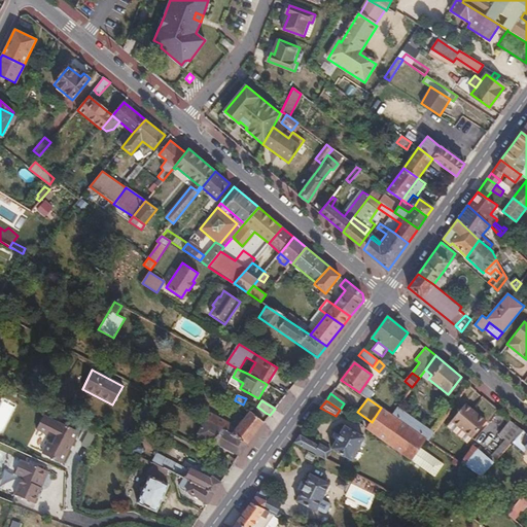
[(383,409),(391,415),(396,408),(388,402),(383,409)]
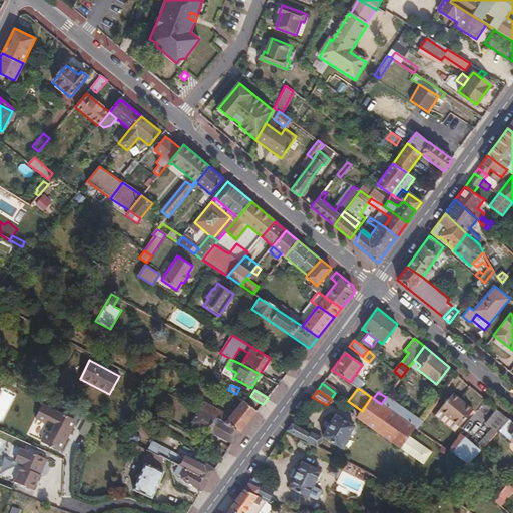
[(440,409),(460,426),(472,411),(459,401),(461,398),(454,393),(440,409)]
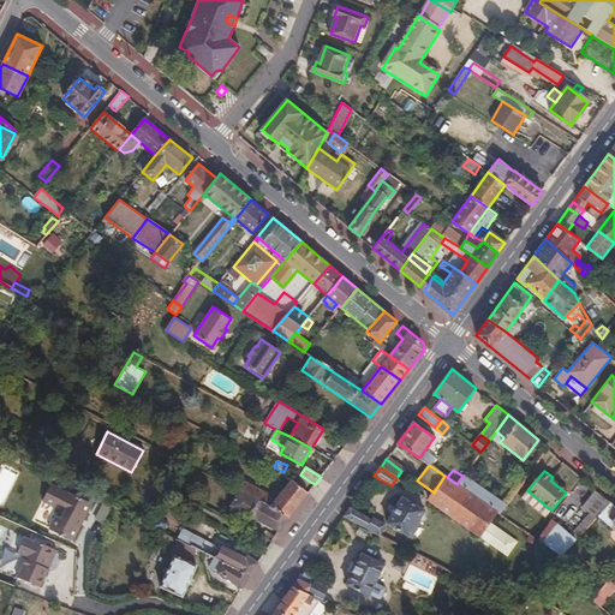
[(0,499),(5,501),(15,478),(0,472),(0,499)]
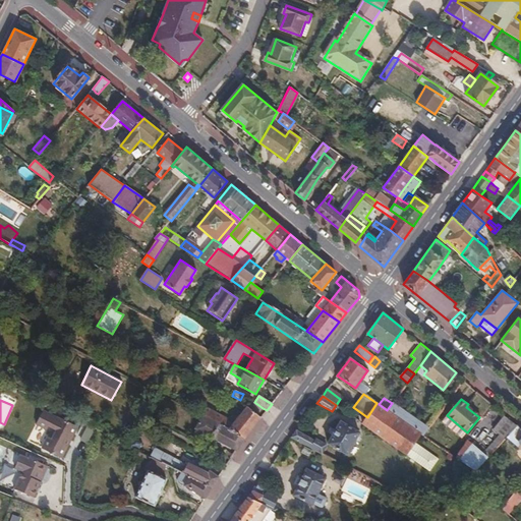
[(254,402),(250,400),(234,424),(228,420),(229,418),(215,410),(214,411),(210,418),(246,438),(261,418),(257,415),(263,408),(254,402)]
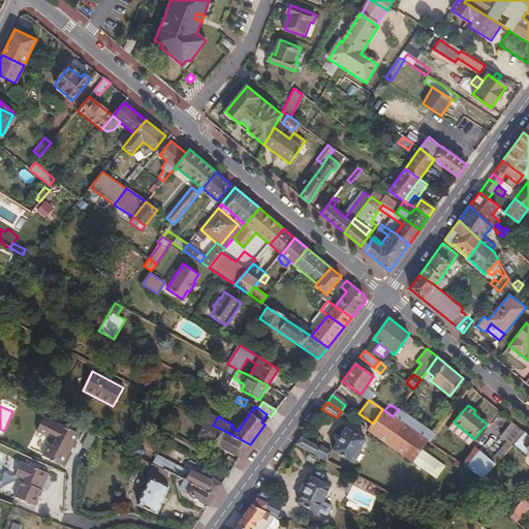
[(430,442),(436,434),(399,408),(398,409),(393,416),(428,440),(430,442)]
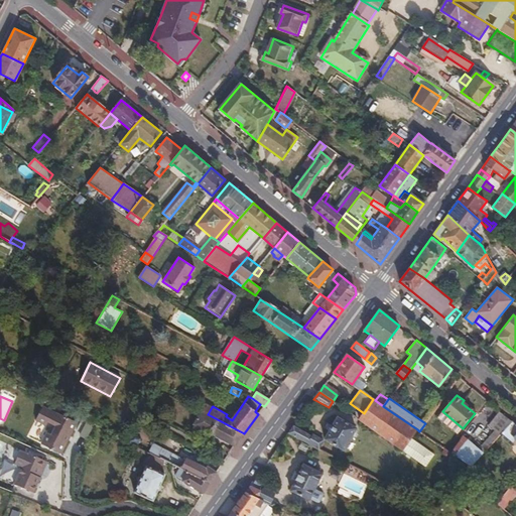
[(417,429),(383,406),(375,400),(373,399),(364,413),(359,420),(402,450),(411,437),(417,429)]
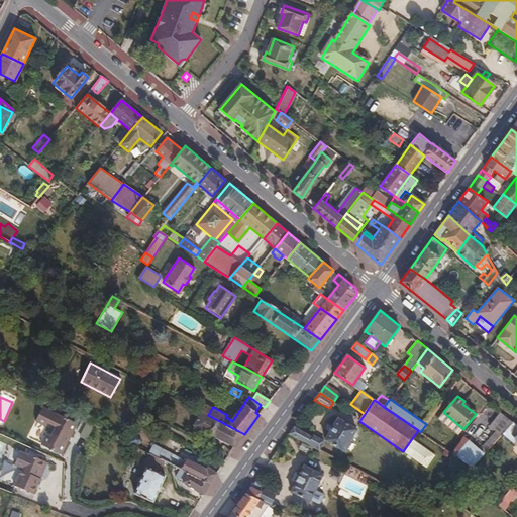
[(462,404),(476,414),(477,411),(464,401),(462,404)]
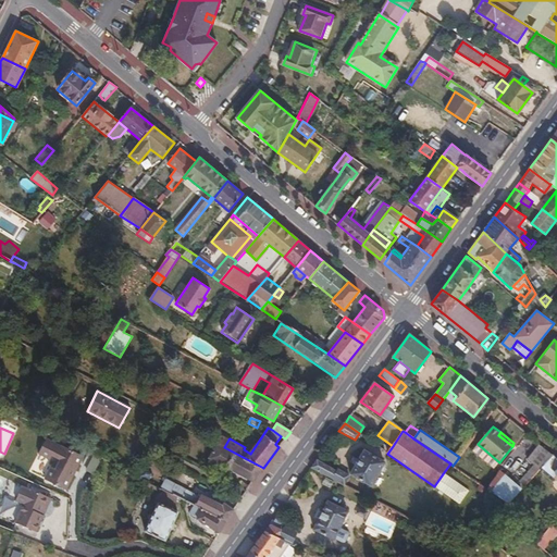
[(214,433),(210,441),(217,444),(224,447),(229,440),(214,433)]
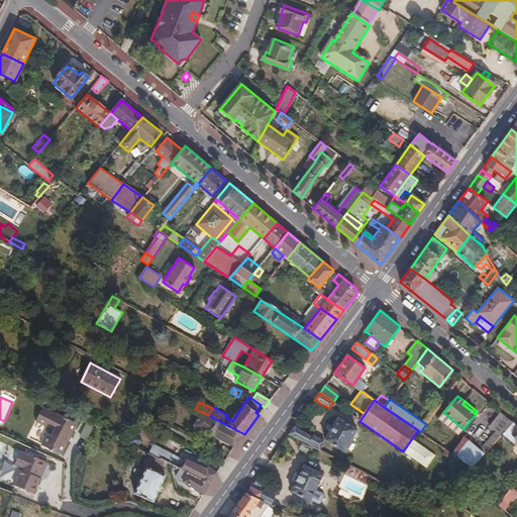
[(41,446),(61,455),(76,424),(58,414),(57,416),(41,408),(34,421),(48,429),(41,446)]
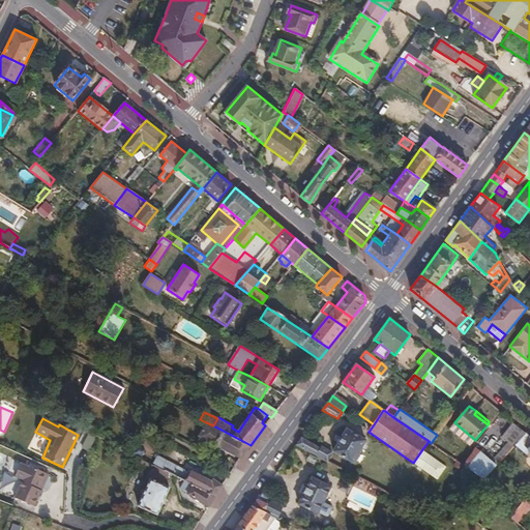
[(251,445),(213,425),(206,422),(199,436),(240,459),(251,445)]
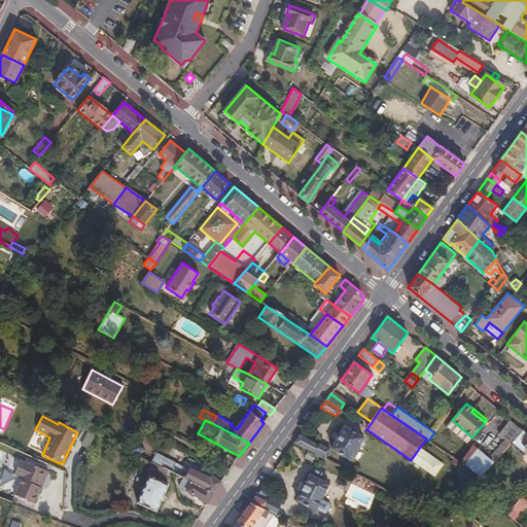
[(467,443),(472,437),(452,420),(448,426),(467,443)]
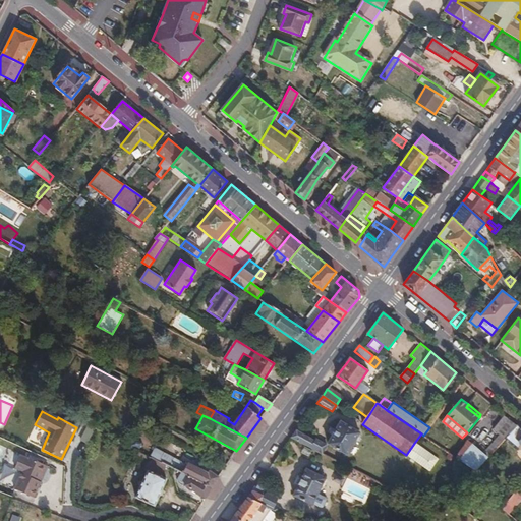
[(505,439),(508,436),(518,423),(504,416),(494,429),(498,432),(505,439)]
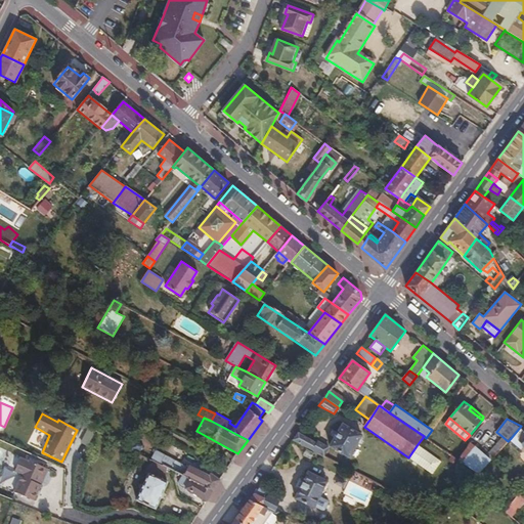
[(360,436),(342,425),(330,446),(349,457),(360,436)]
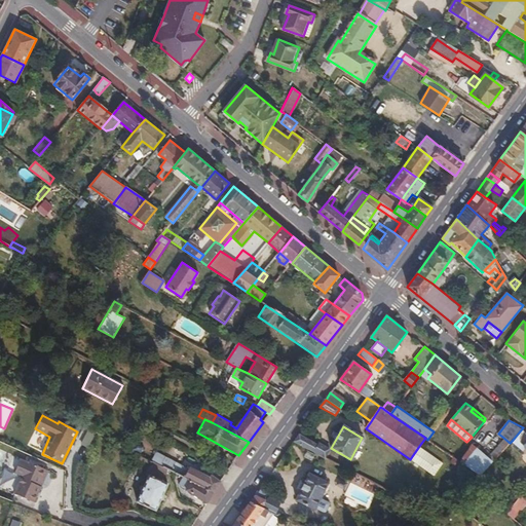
[(525,451),(525,430),(523,427),(513,440),(525,451)]
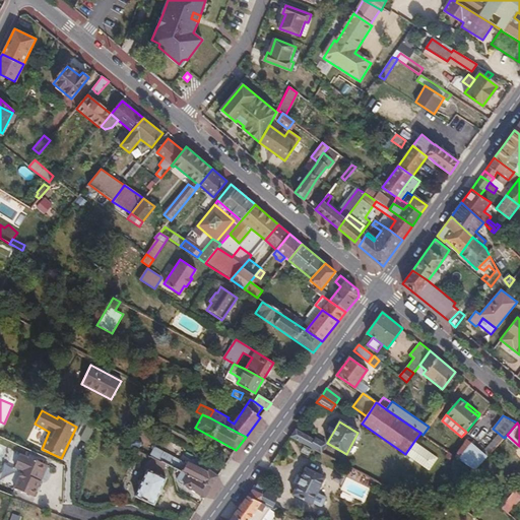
[(291,436),(321,452),(326,445),(315,438),(314,440),(296,430),(291,436)]
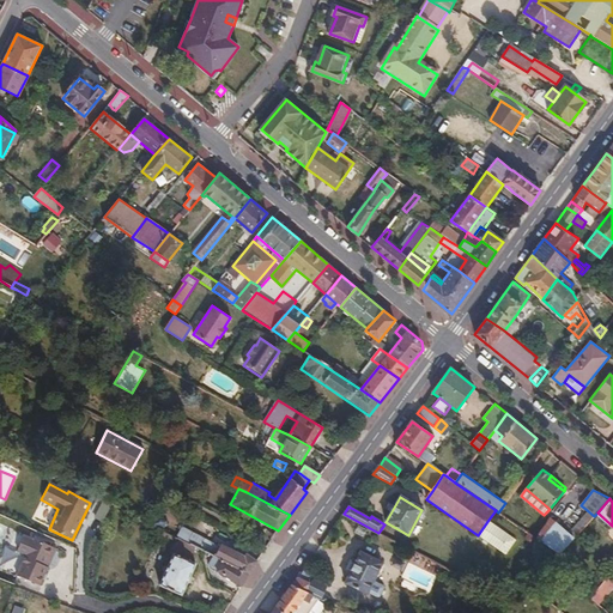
[(568,533),(574,539),(594,516),(586,509),(568,533)]
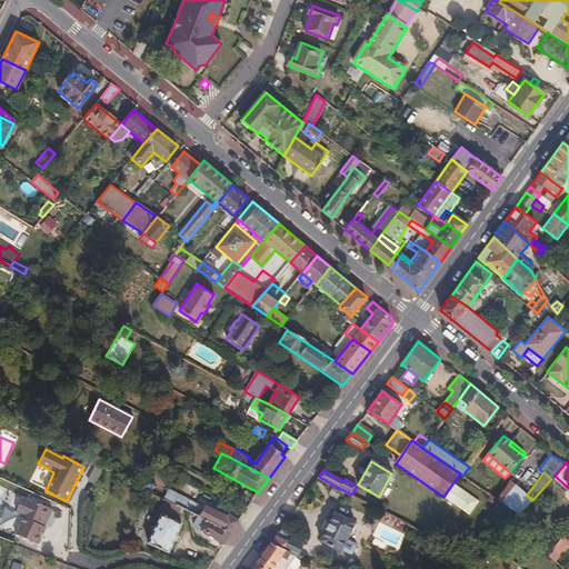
[(501,501),(519,513),(532,500),(527,495),(510,481),(498,499),(501,501)]
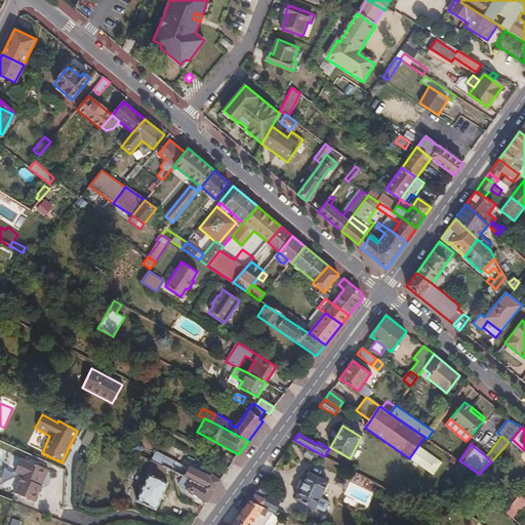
[(442,462),(418,445),(409,458),(433,475),(442,462)]
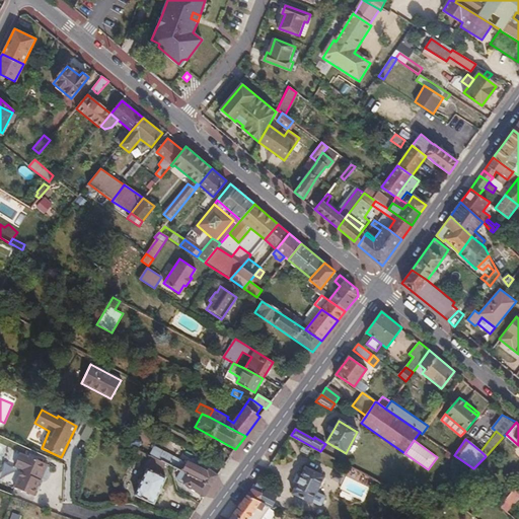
[(166,476),(164,476),(152,470),(157,458),(151,455),(138,448),(137,447),(134,454),(145,459),(142,467),(146,470),(134,496),(154,504),(166,476)]
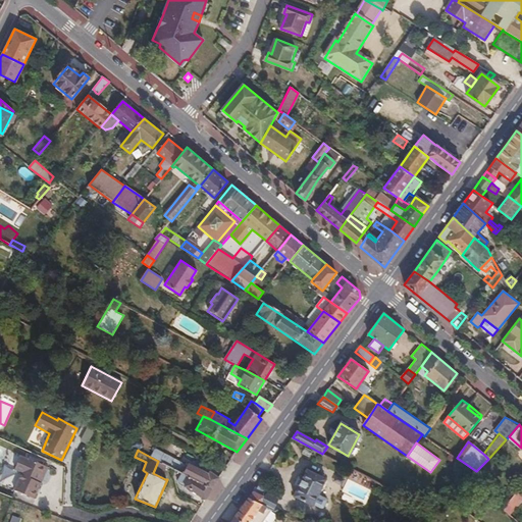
[(158,461),(170,467),(174,459),(155,450),(152,458),(158,461)]
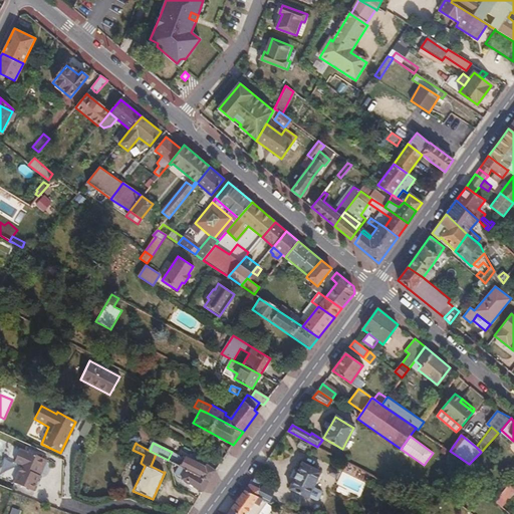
[(450,451),(444,447),(441,451),(448,456),(449,454),(451,455),(453,453),(450,451)]
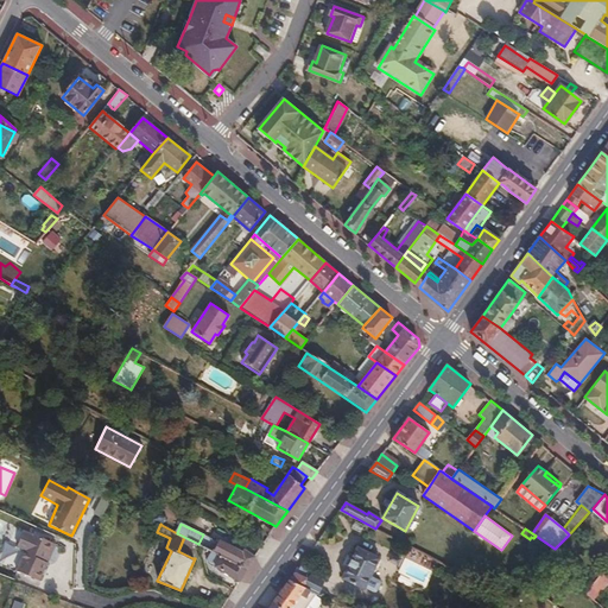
[(17,571),(38,581),(54,545),(24,531),(17,546),(25,551),(17,571)]
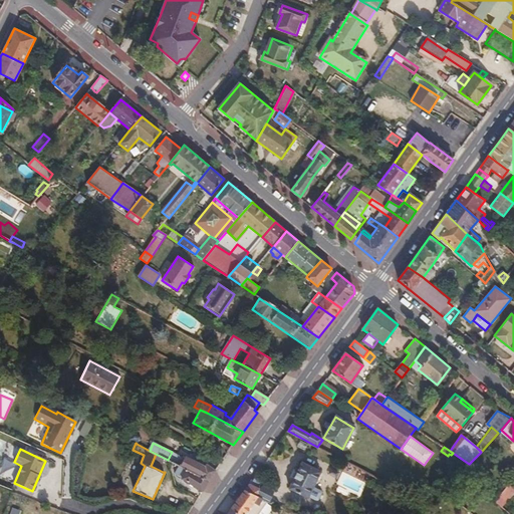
[(168,460),(174,463),(180,466),(188,470),(202,477),(209,482),(216,471),(207,465),(206,467),(186,456),(184,458),(172,452),(168,460)]
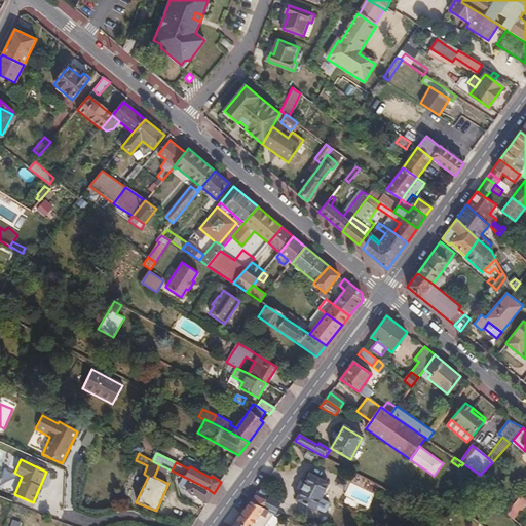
[(166,483),(172,471),(159,464),(154,477),(166,483)]
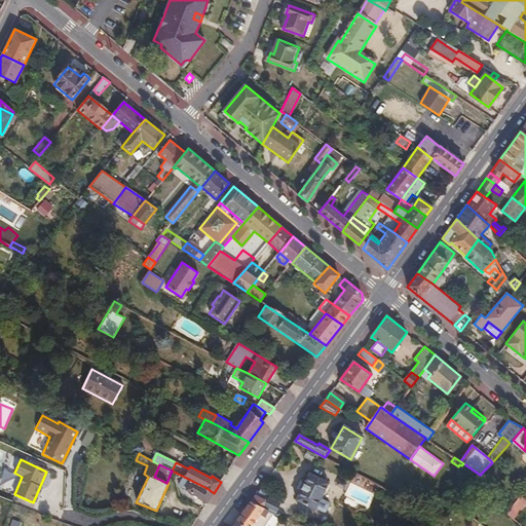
[(328,484),(308,475),(296,500),(315,510),(325,514),(327,513),(330,505),(329,503),(321,499),(328,484)]
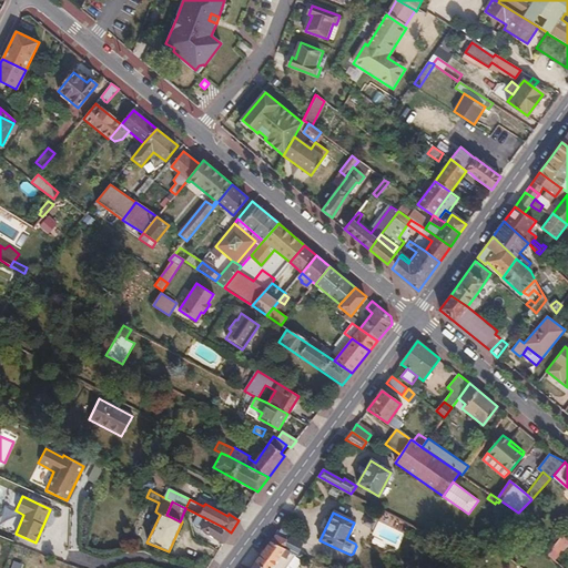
[(194,525),(201,529),(208,519),(199,515),(194,525)]
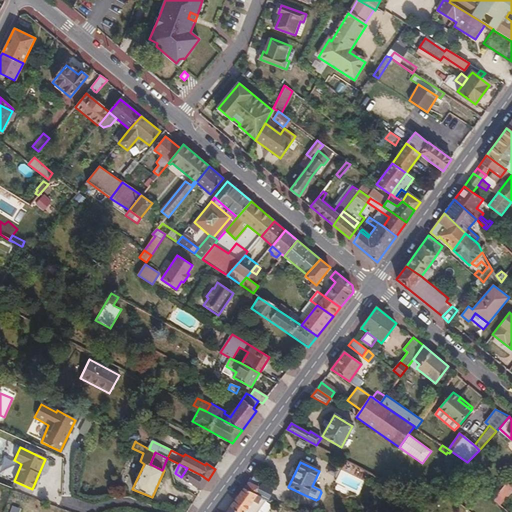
[(181,477),(202,490),(208,480),(201,475),(187,468),(181,477)]
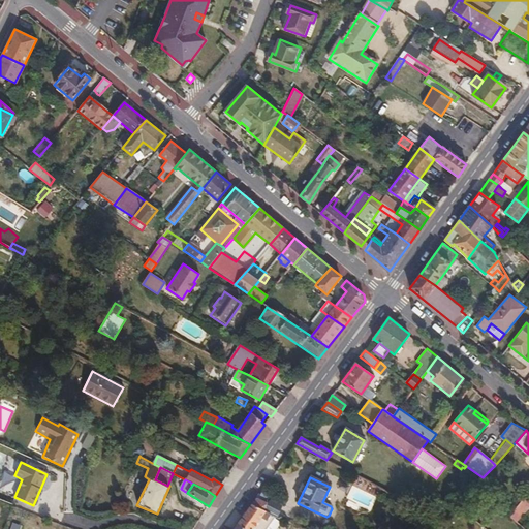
[(283,522),(284,520),(286,517),(279,512),(282,506),(271,500),(273,495),(262,490),(252,504),(274,518),(283,522)]
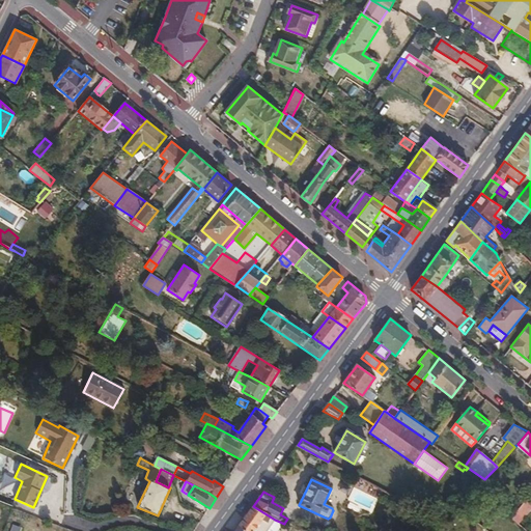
[(530,505),(527,501),(516,513),(521,518),(530,505)]
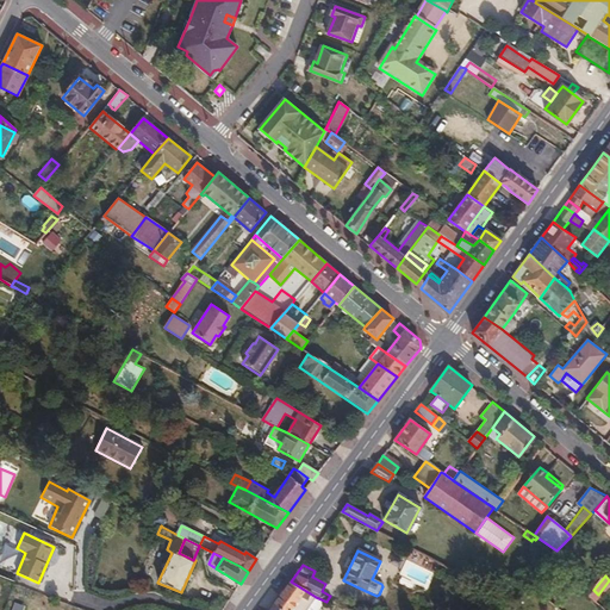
[(528,583),(533,587),(537,582),(534,577),(528,583)]
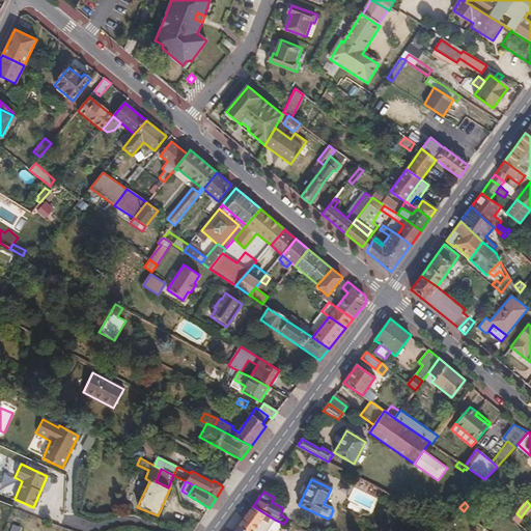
[(267,530),(275,520),(253,506),(239,526),(246,530),(267,530)]
